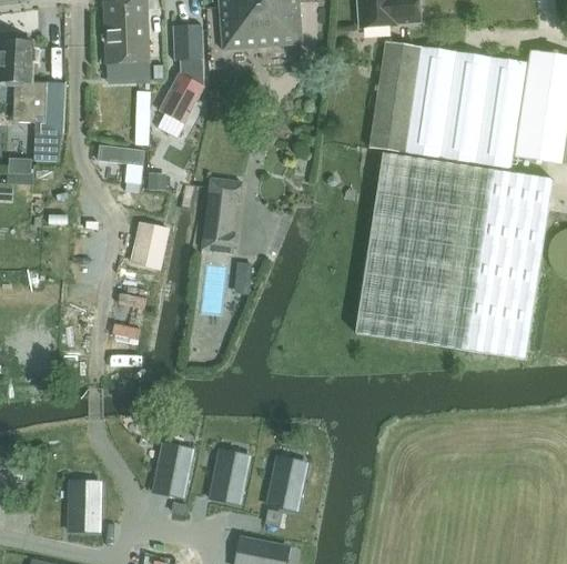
[(104,0),(105,30),(103,32),(103,38),(107,40),(107,60),(108,60),(109,81),(151,80),(151,54),(149,4),(149,0),(138,0),(132,0),(104,0)]
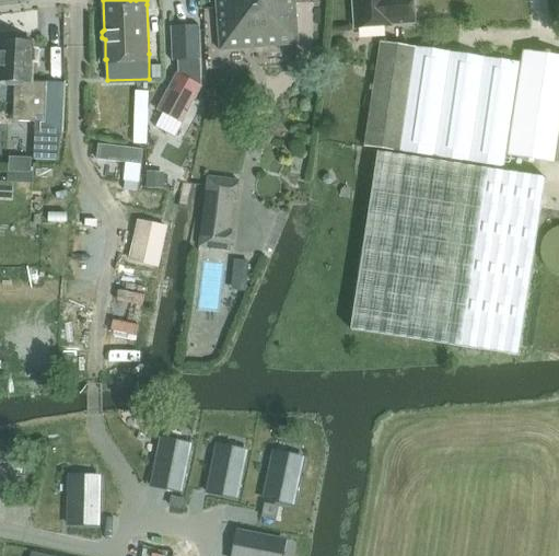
[(216,0),(221,47),(301,42),(295,0),(216,0)]
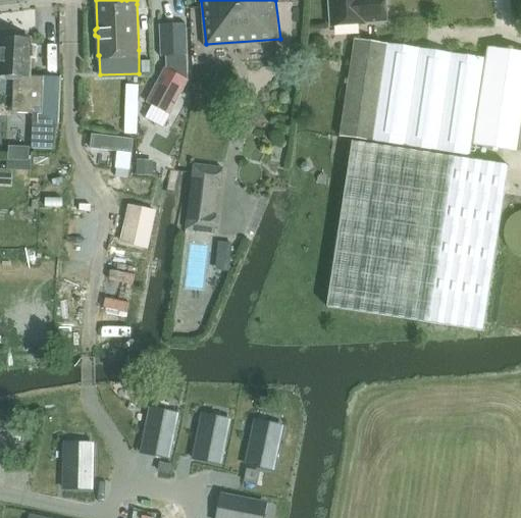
[(328,0),(331,24),(367,22),(367,20),(388,18),(386,0),(328,0)]
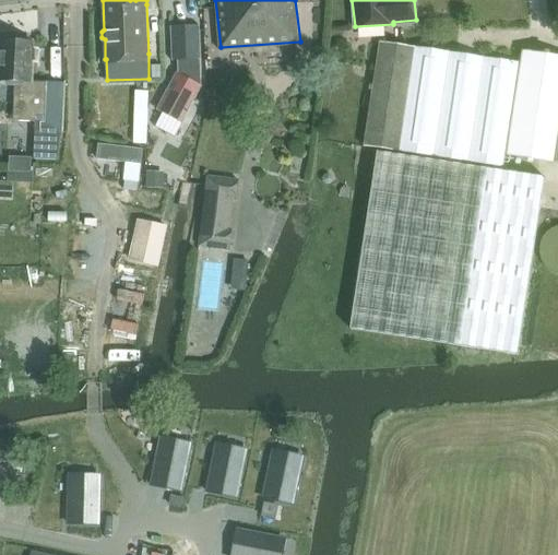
[(177,69),(157,106),(183,119),(203,83),(202,82),(200,22),(171,22),(173,57),(178,57),(179,69),(177,69)]
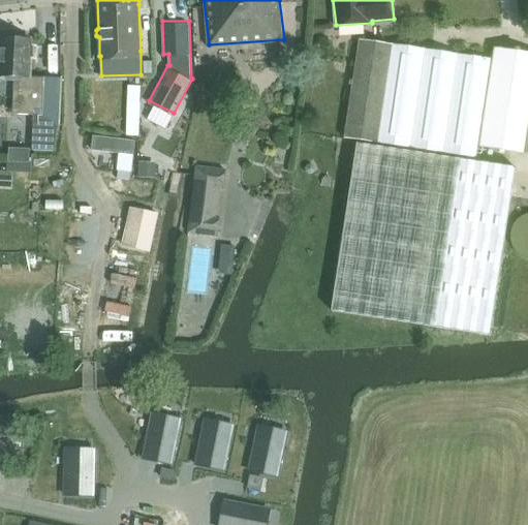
[(0,58),(0,72),(2,75),(7,76),(11,74),(20,75),(18,112),(34,113),(33,147),(55,147),(58,121),(42,111),(44,72),(31,72),(32,60),(30,59),(32,37),(2,35),(1,58),(0,58)]
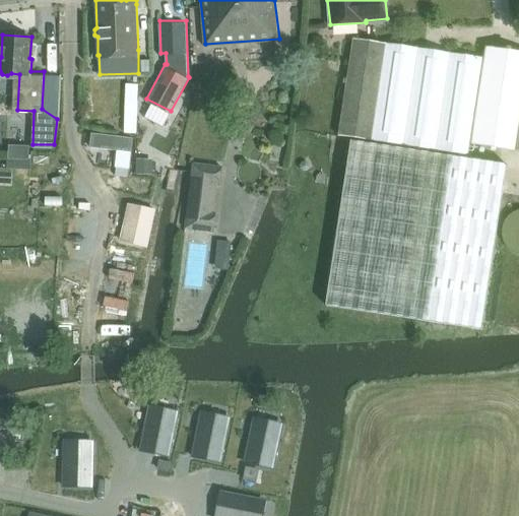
[(475,103),(477,104),(479,91),(478,90),(483,58),(354,37),(339,133),(402,143),(429,148),(467,154),(475,103)]
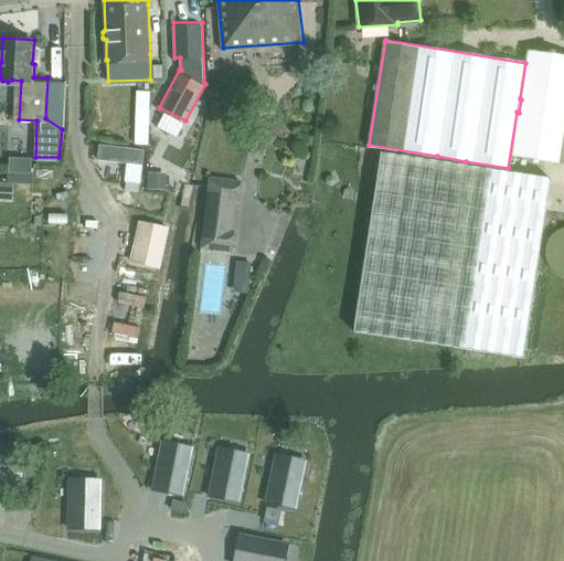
[(563,53),(531,49),(522,99),(521,99),(519,113),(520,114),(514,152),(563,161),(563,53)]
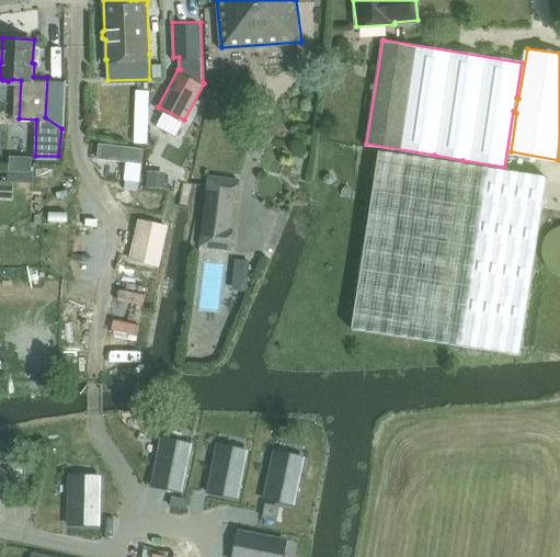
[(162,61),(153,61),(153,75),(162,75),(162,61)]
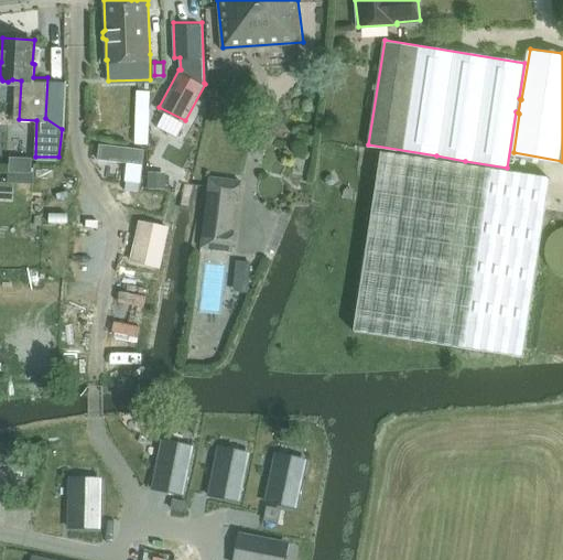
[(100,141),(99,157),(128,160),(126,179),(141,180),(144,147),(100,141)]
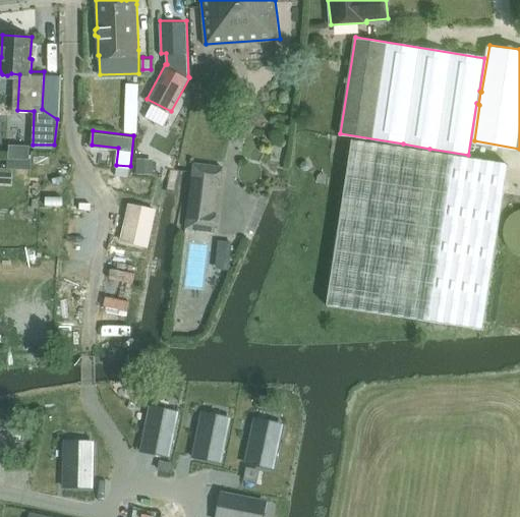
[(429,152),(429,149),(403,144),(402,148),(350,138),(324,303),(479,329),(507,164),(429,152)]
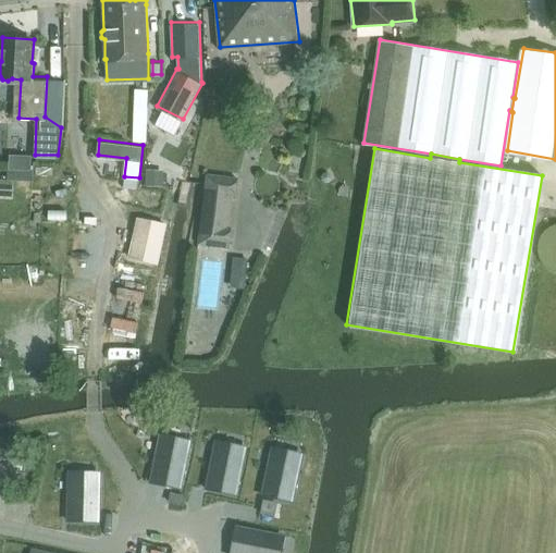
[(293,151),(289,168),(305,171),(308,154),(293,151)]
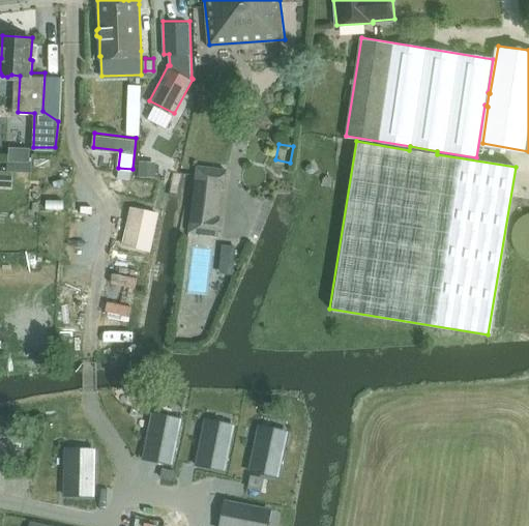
[(140,174),(156,174),(156,163),(141,163),(140,174)]
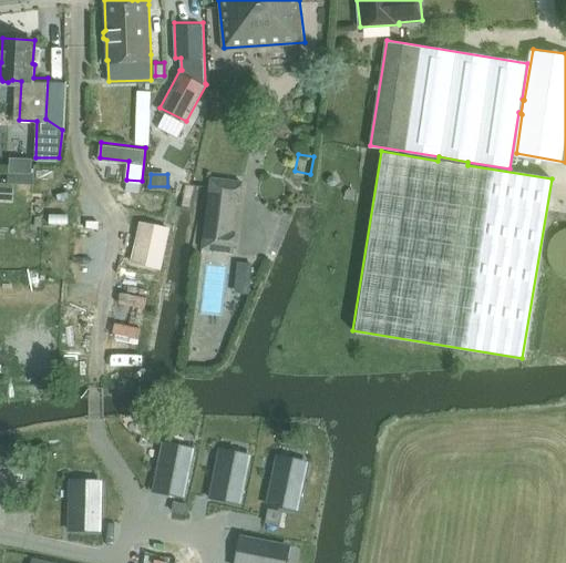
[(212,174),(209,194),(236,197),(240,197),(243,177),(212,174)]
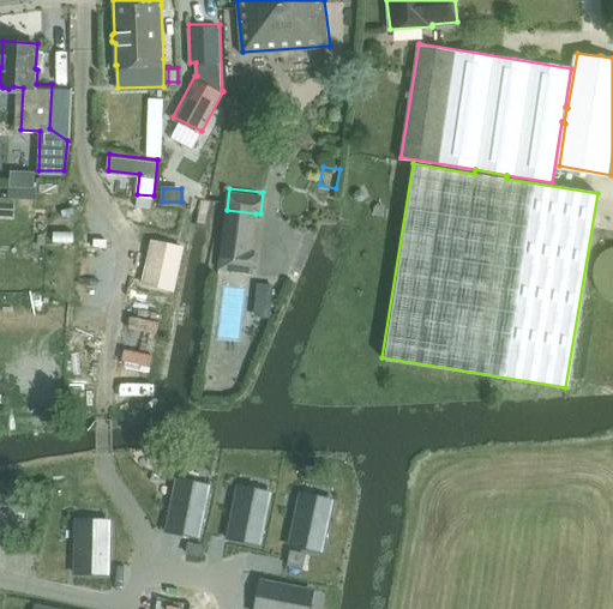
[(139,278),(174,287),(182,243),(149,236),(139,278)]
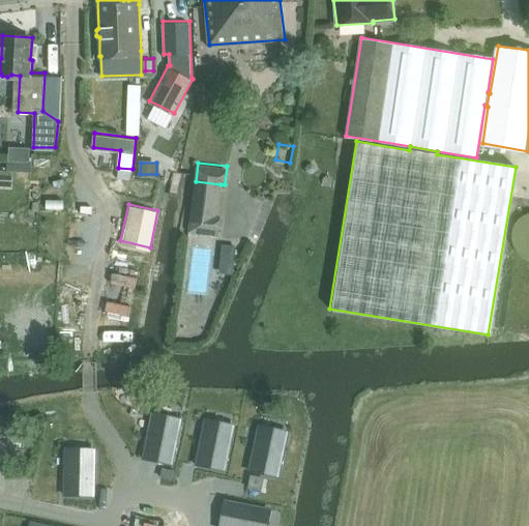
[(193,211),(190,230),(219,233),(222,214),(217,213),(193,211)]
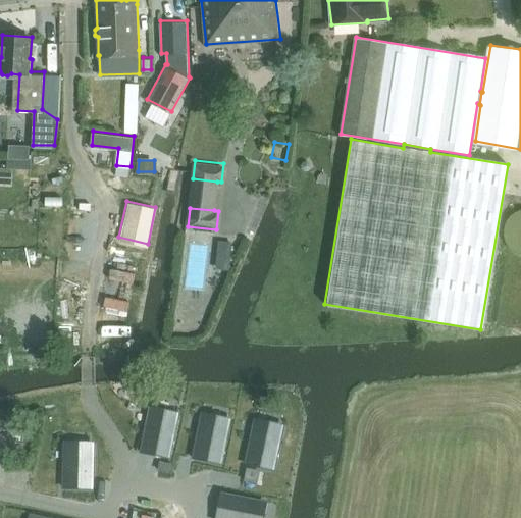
[(200,275),(202,232),(183,231),(180,274),(200,275)]
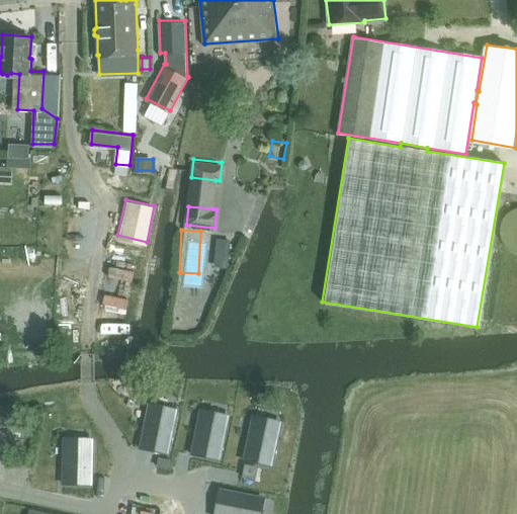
[(219,237),(217,253),(230,254),(232,238),(219,237)]
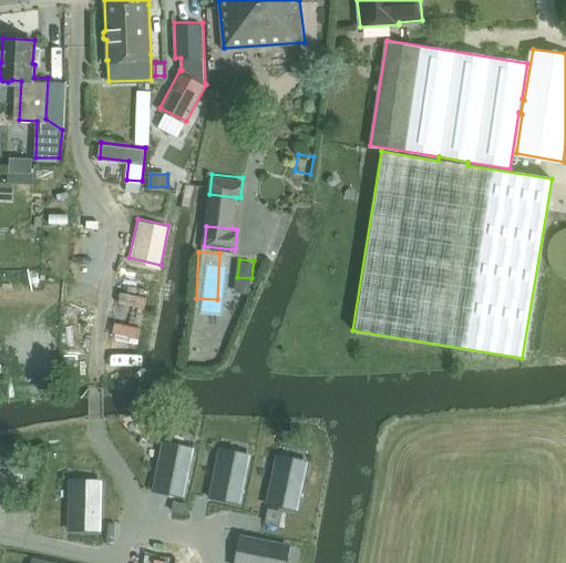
[(164,444),(155,488),(186,494),(195,450),(164,444)]
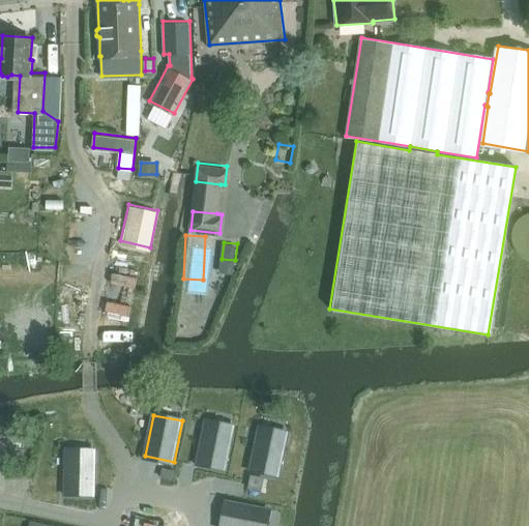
[(206,420),(197,462),(227,468),(235,427),(206,420)]
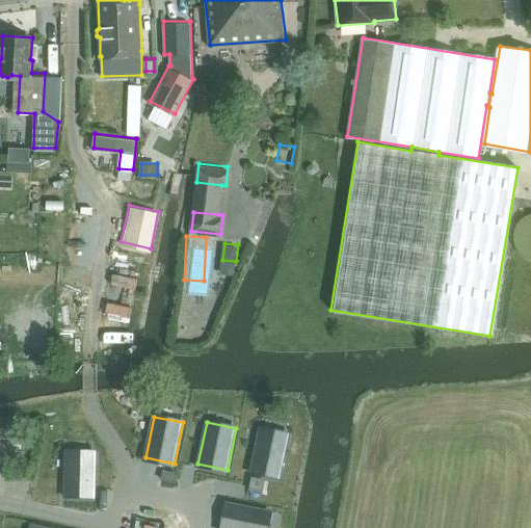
[(260,428),(251,470),(281,476),(289,434),(260,428)]
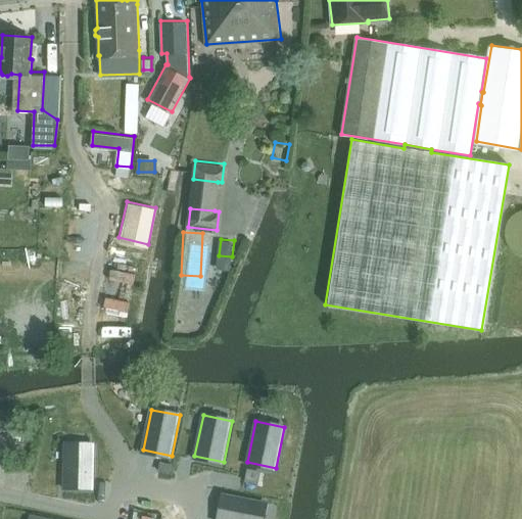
[(65,445),(64,486),(94,487),(95,445),(65,445)]
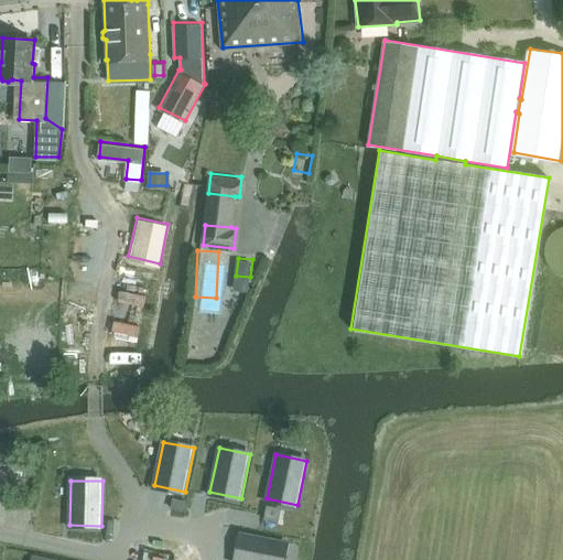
[(174,496),(173,505),(185,507),(187,499),(174,496)]
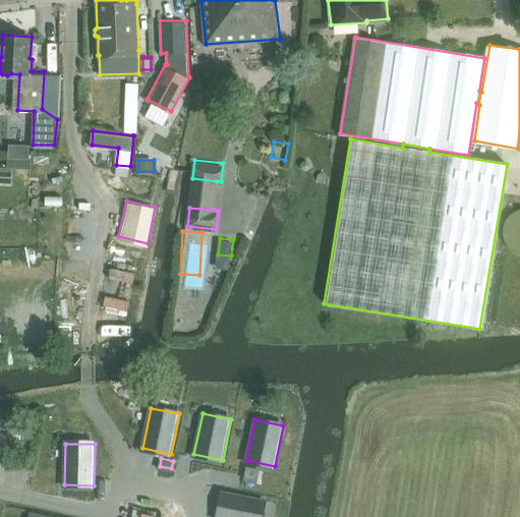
[(248,465),(246,476),(256,478),(260,468),(248,465)]
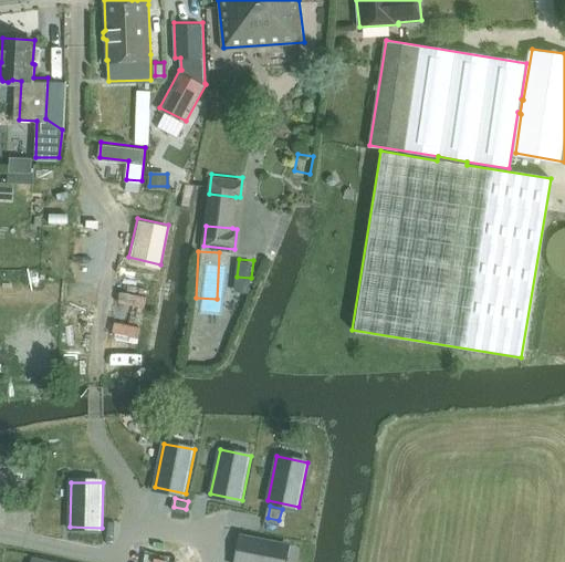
[(241,532),(234,561),(281,561),(285,540),(241,532)]
